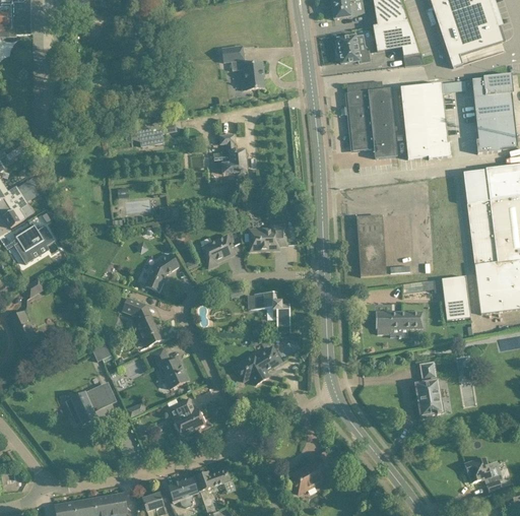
[(0,0),(0,33),(31,33),(31,0),(0,0)]
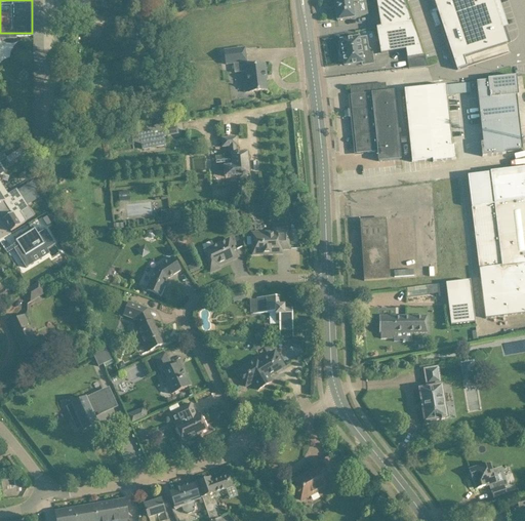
[(334,0),(337,17),(355,14),(354,13),(359,13),(357,0),(334,0)]
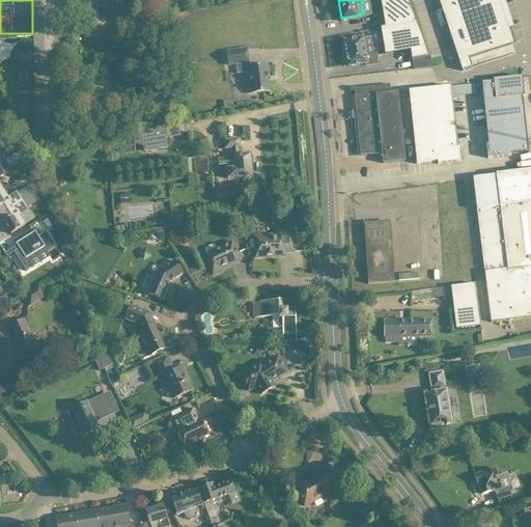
[(383,0),(387,24),(416,19),(409,0),(383,0)]
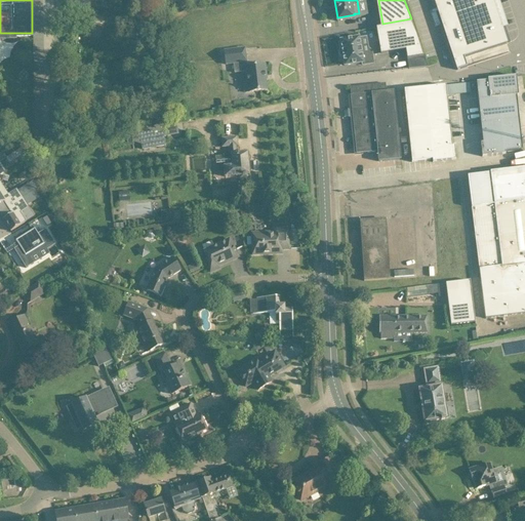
[(434,0),(457,67),(467,64),(467,63),(463,54),(507,40),(508,40),(493,0),(434,0)]
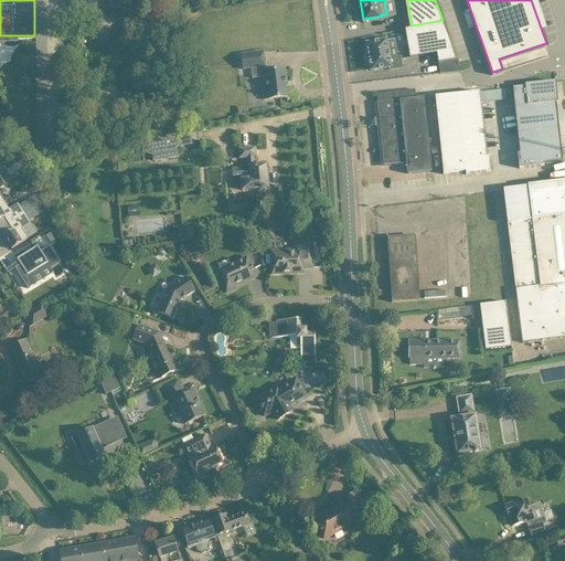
[(412,25),(405,27),(409,54),(417,53),(416,44),(435,41),(438,60),(456,56),(443,20),(412,25)]
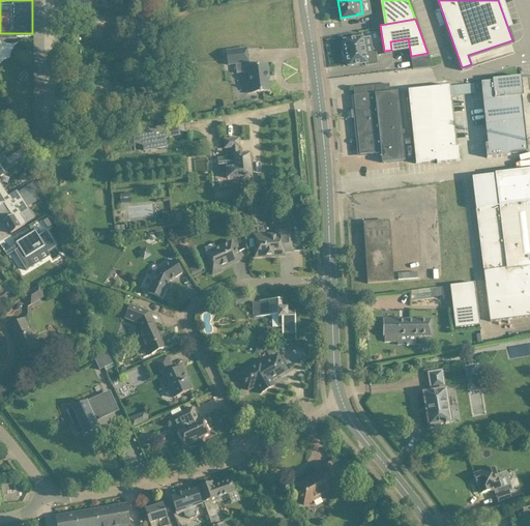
[(362,34),(344,37),(348,62),(349,62),(365,59),(365,62),(377,60),(375,50),(365,52),(362,34)]
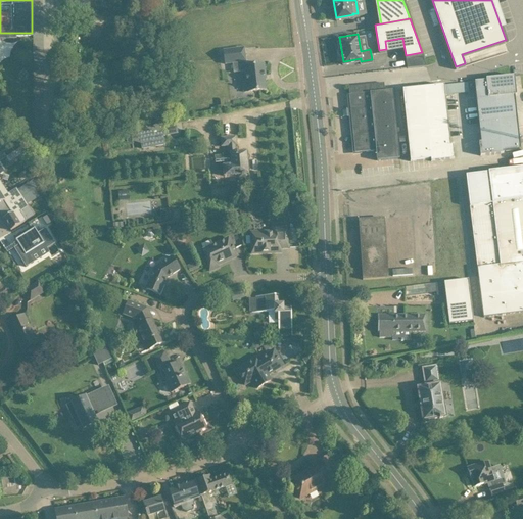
[(243,45),(223,47),(225,60),(232,59),(233,68),(244,67),(245,78),(242,79),(243,89),(247,88),(266,86),(265,76),(266,76),(264,60),(245,62),(244,58),(245,58),(243,45)]
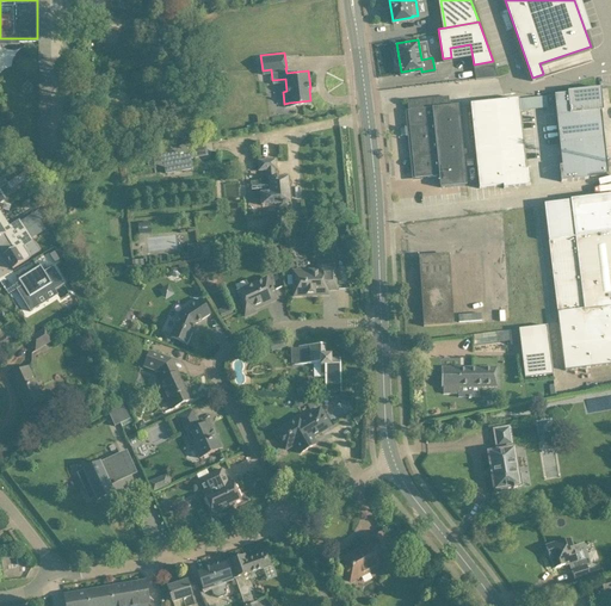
[(207,69),(224,68),(223,59),(205,60),(207,69)]
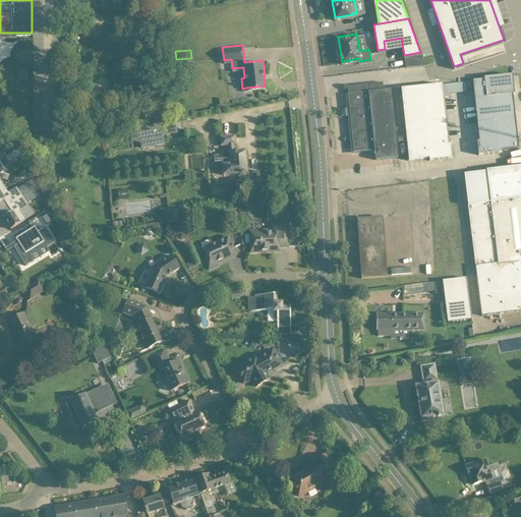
[(484,76),(472,77),(478,138),(477,138),(478,152),(502,150),(501,148),(518,146),(513,92),(514,92),(512,72),(483,75),(484,76)]
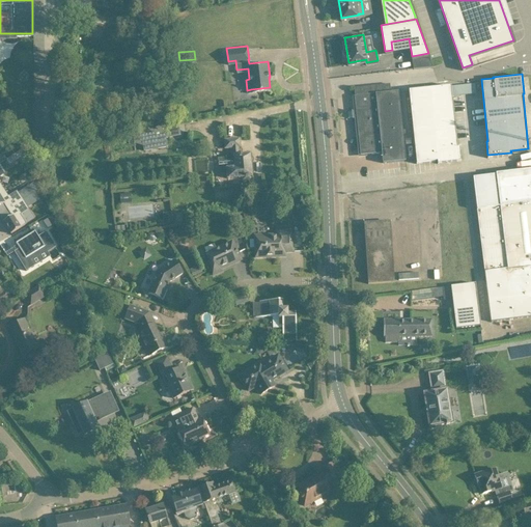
[(458,158),(452,92),(476,90),(475,80),(409,87),(416,161),(437,159),(438,161),(458,158)]
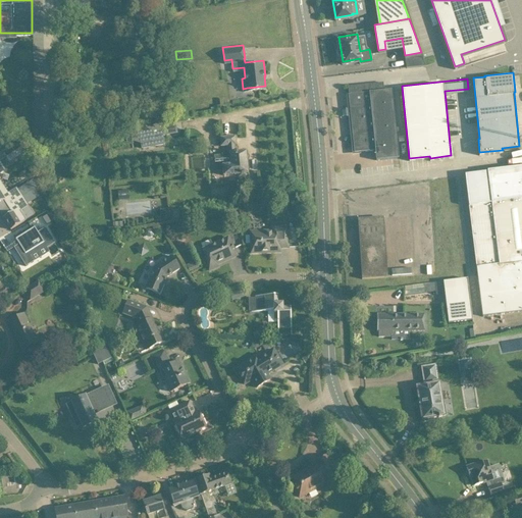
[(349,92),(348,92),(350,106),(346,106),(347,114),(347,113),(351,113),(351,119),(354,150),(375,147),(376,157),(399,155),(392,87),(384,88),(383,80),(348,84),(349,92)]
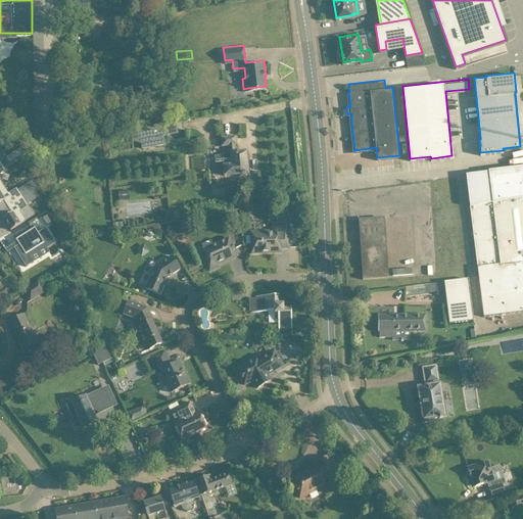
[(144,126),(138,127),(141,140),(142,146),(146,145),(164,142),(163,133),(160,122),(146,124),(146,126),(144,126)]
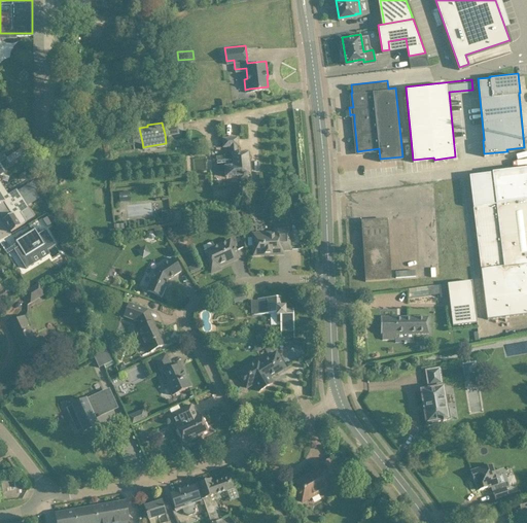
[(224,152),(216,153),(217,164),(224,164),(225,164),(225,174),(241,173),(241,175),(249,174),(249,172),(250,172),(249,150),(238,151),(238,143),(239,143),(238,135),(222,136),(223,144),(231,143),(231,151),(224,151),(224,152)]
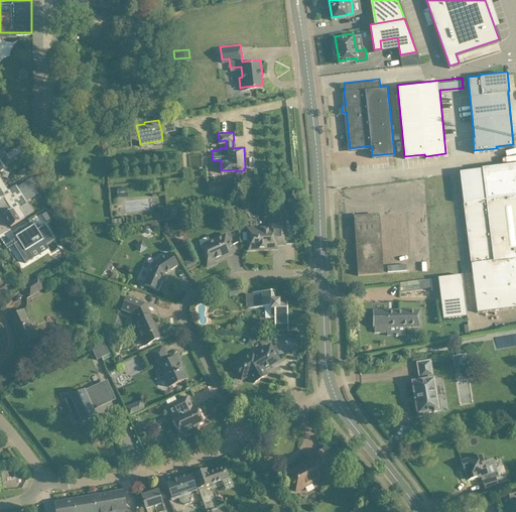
[(18,144),(13,147),(16,152),(21,149),(18,144)]
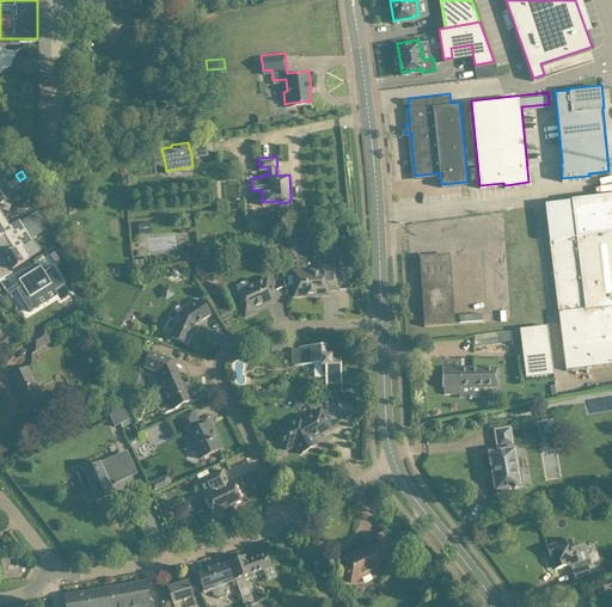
[(611,191),(571,196),(571,197),(545,201),(558,308),(565,367),(611,360),(611,191)]
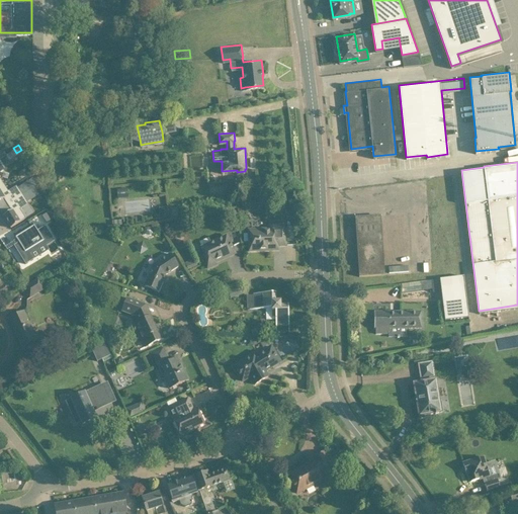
[(32,175),(17,184),(22,192),(31,186),(35,183),(32,175)]
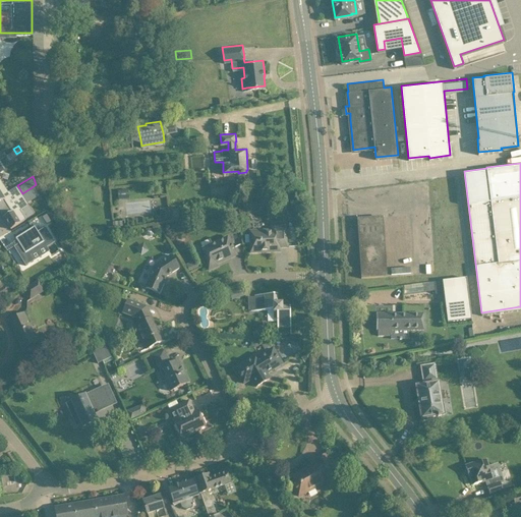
[(2,180),(0,181),(0,198),(4,196),(7,203),(22,193),(17,185),(16,184),(8,189),(2,180)]
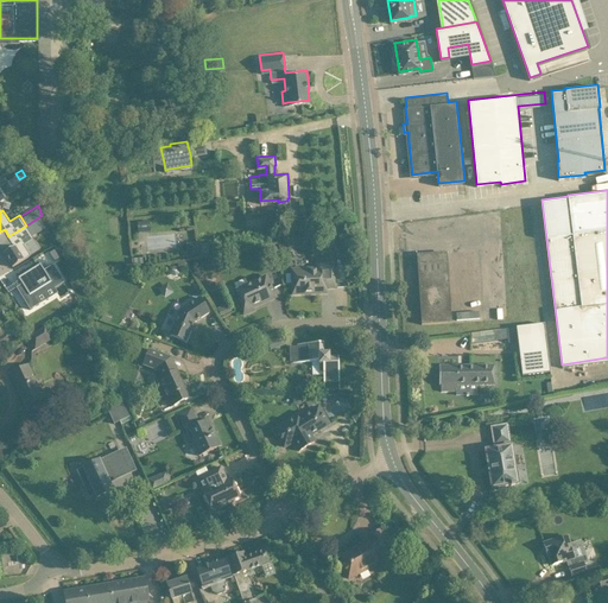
[(37,219),(26,226),(31,233),(42,226),(37,219)]
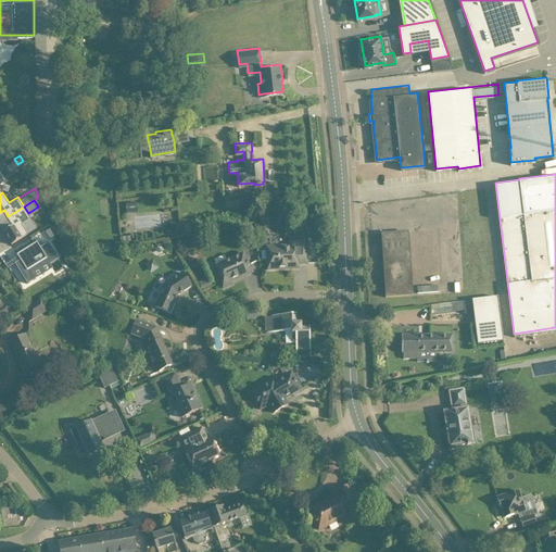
[(12,223),(3,228),(12,241),(27,231),(22,223),(21,222),(30,216),(28,213),(24,207),(8,216),(12,223)]
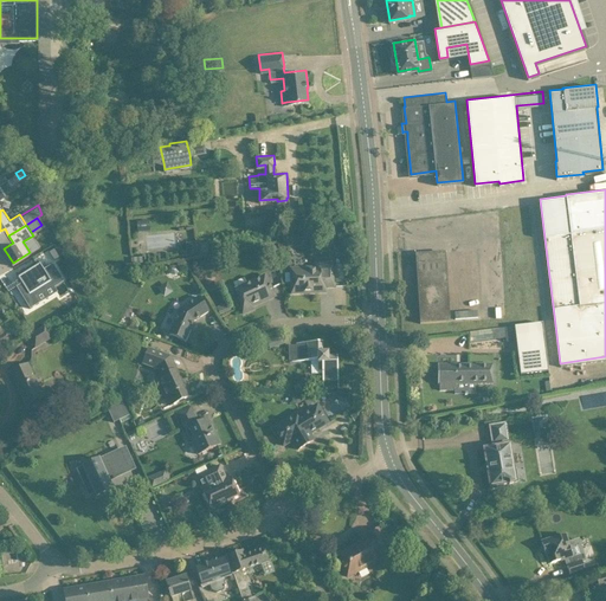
[(186,239),(186,252),(200,251),(200,239),(186,239)]
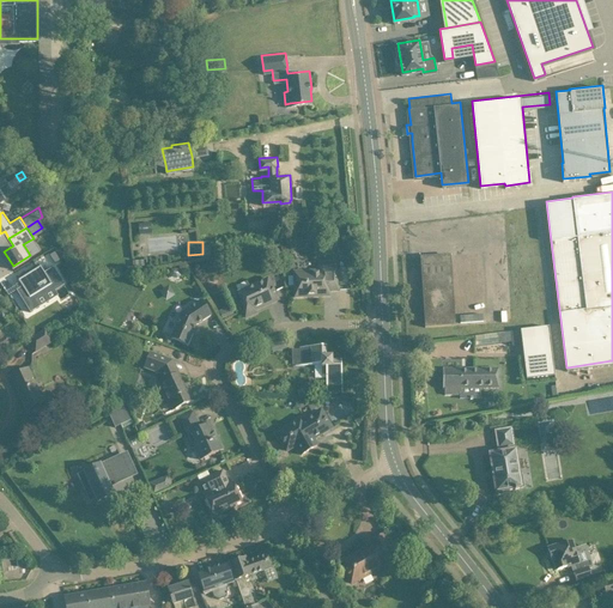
[(86,244),(78,248),(82,261),(91,257),(86,244)]
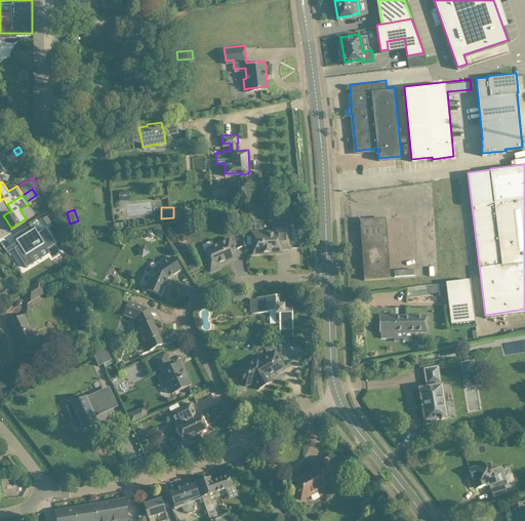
[(233,209),(229,214),(234,218),(238,213),(233,209)]
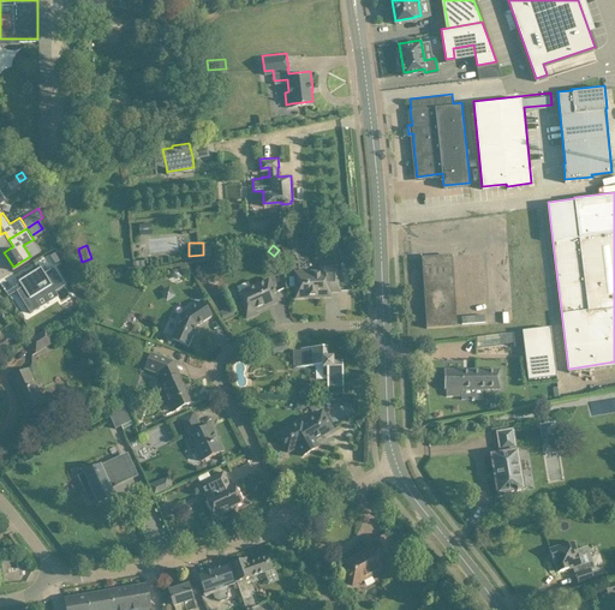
[(51,252),(55,261),(60,257),(55,250),(51,252)]
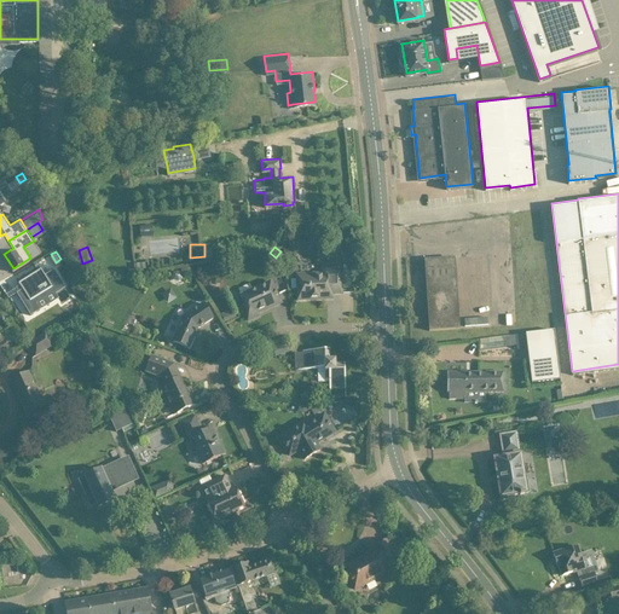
[(429,328),(456,325),(460,325),(455,253),(424,255),(429,328)]
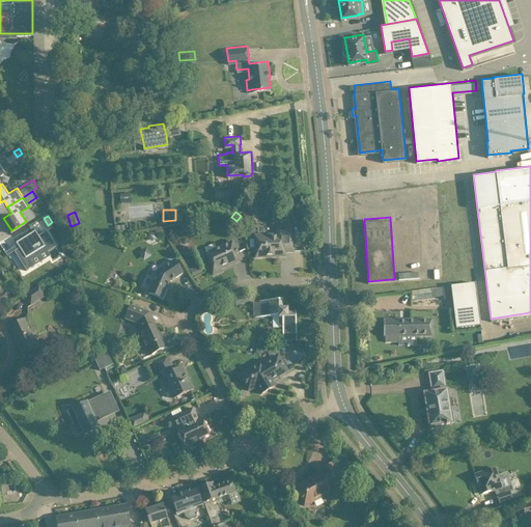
[(19,245),(14,248),(26,268),(34,262),(30,256),(55,242),(47,228),(38,233),(35,227),(16,240),(19,245)]
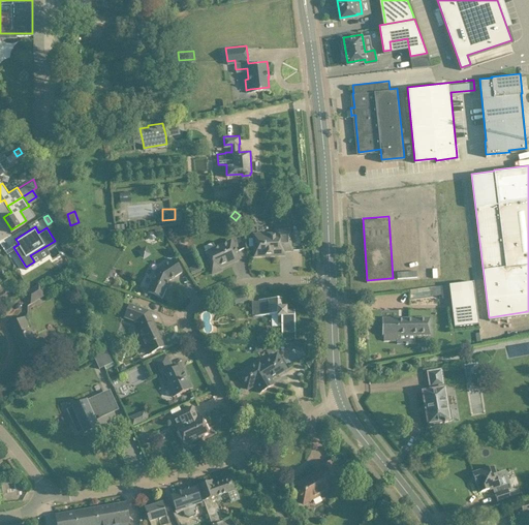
[(256,236),(249,236),(249,242),(254,242),(254,244),(254,253),(280,252),(279,248),(284,248),(291,248),(290,227),(276,227),(276,230),(265,232),(265,235),(256,236)]
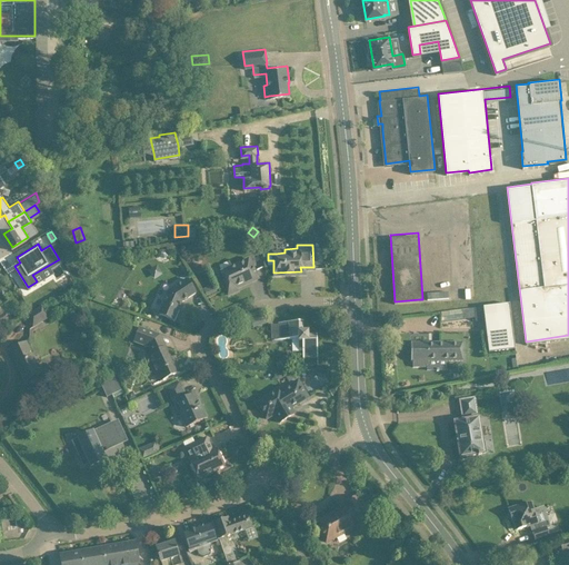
[(158,247),(158,250),(159,254),(165,255),(167,254),(168,250),(167,247),(161,246),(158,247)]
